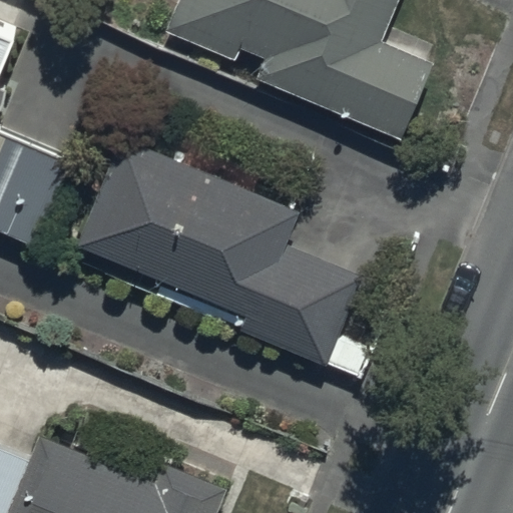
[(178,0),(165,31),(235,61),(240,49),(264,60),(254,80),(399,143),(435,60),(385,39),(402,0),(178,0)]
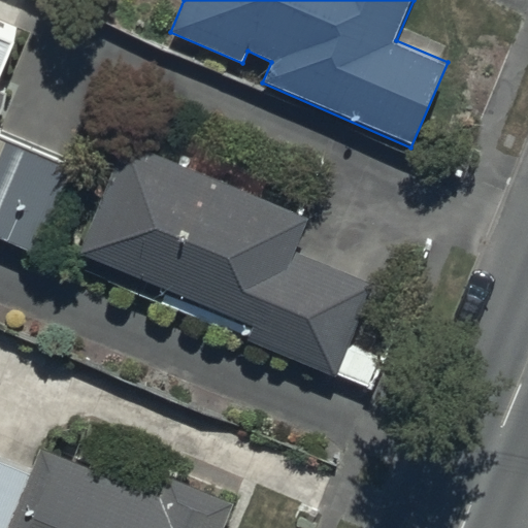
[(0,33),(0,75),(15,40),(0,33)]
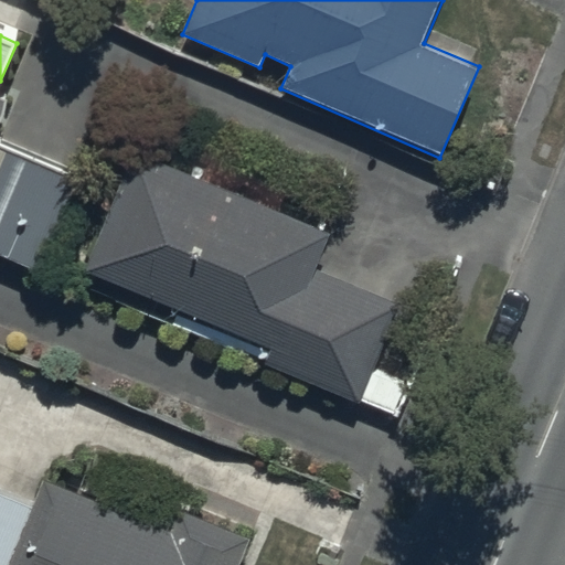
[(78,180),(0,146),(0,256),(39,273),(78,180)]
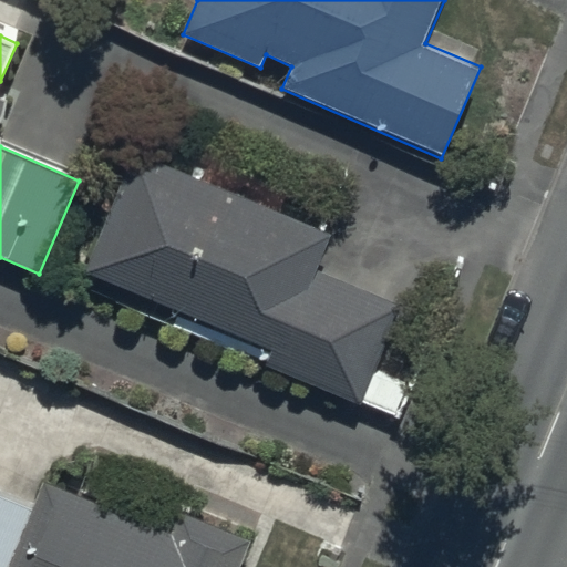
[(330,232),(136,150),(88,268),(272,346),(266,362),(400,419),(413,388),(375,372),(403,306),(315,269),(330,232)]
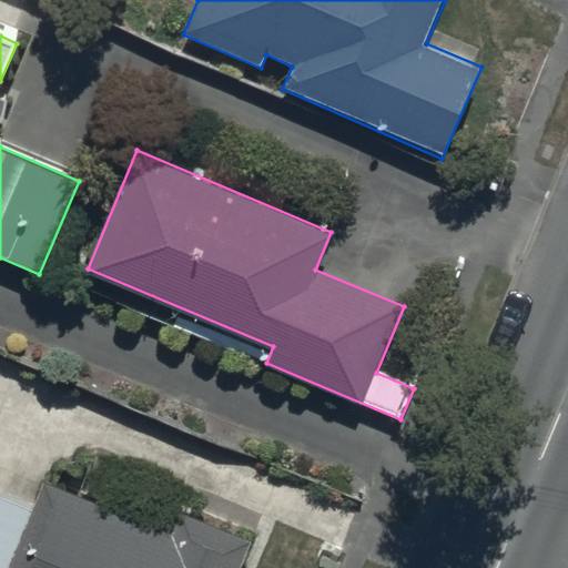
[(0,567),(237,567),(250,543),(173,510),(164,531),(44,479),(32,508),(0,494),(0,567)]
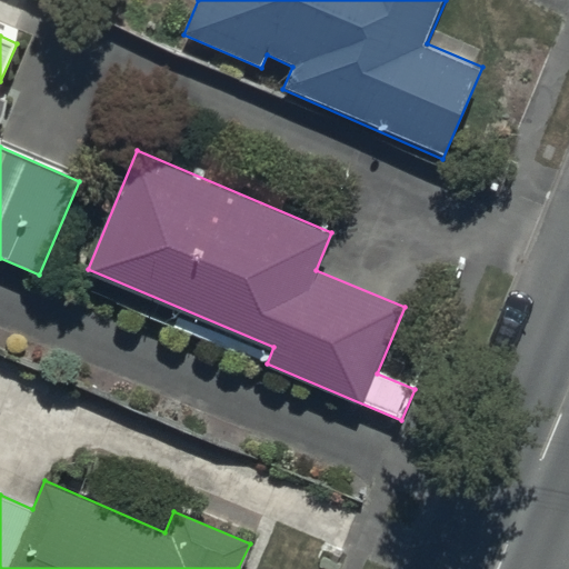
All buildings are outlined.
